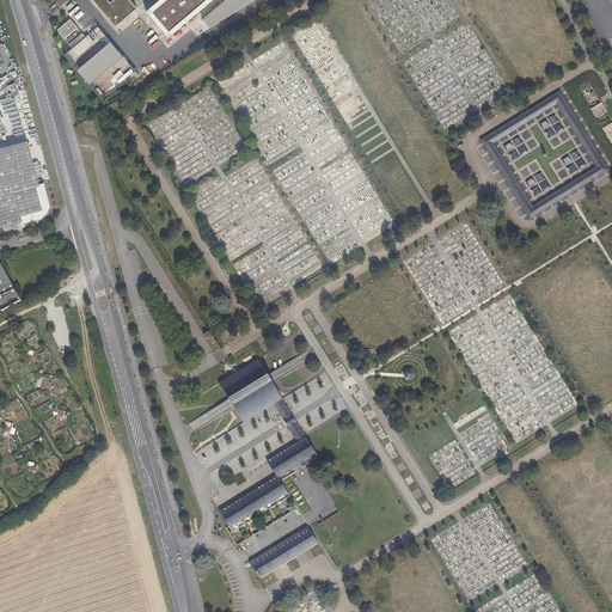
[(92,0),(109,18),(116,25),(138,7),(130,0),(155,0),(138,17),(159,43),(207,0),(92,0)]
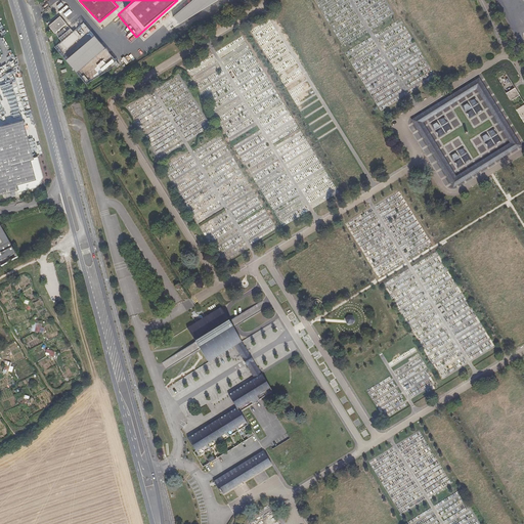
[(214,0),(187,0),(165,20),(172,28),(214,0)]
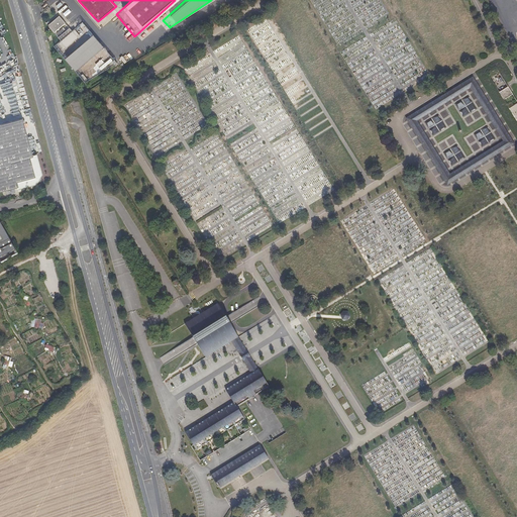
[(49,28),(61,18),(60,17),(47,27),(49,28)]
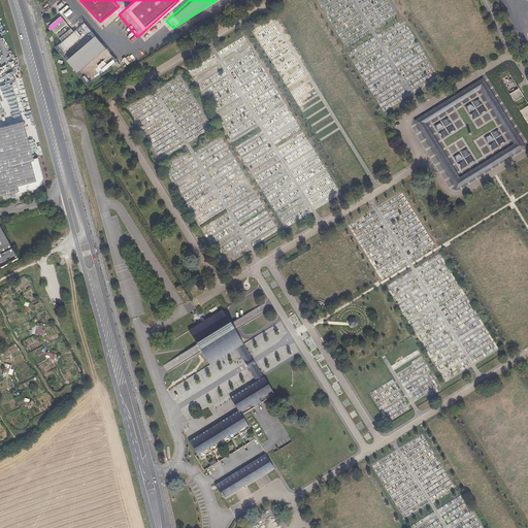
[(62,19),(51,29),(56,34),(67,24),(62,19)]
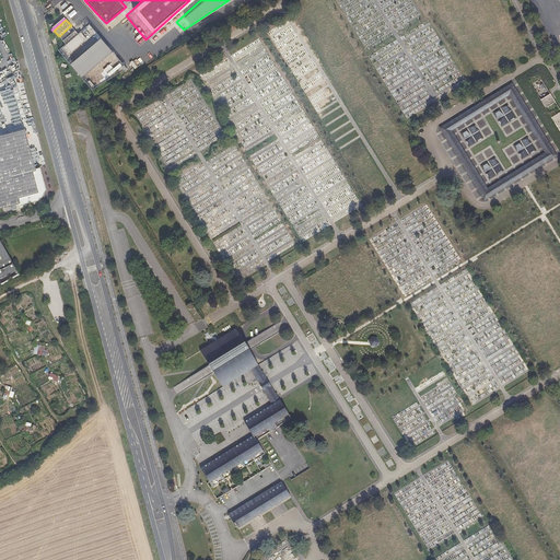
[(76,31),(63,42),(67,45),(79,34),(76,31)]
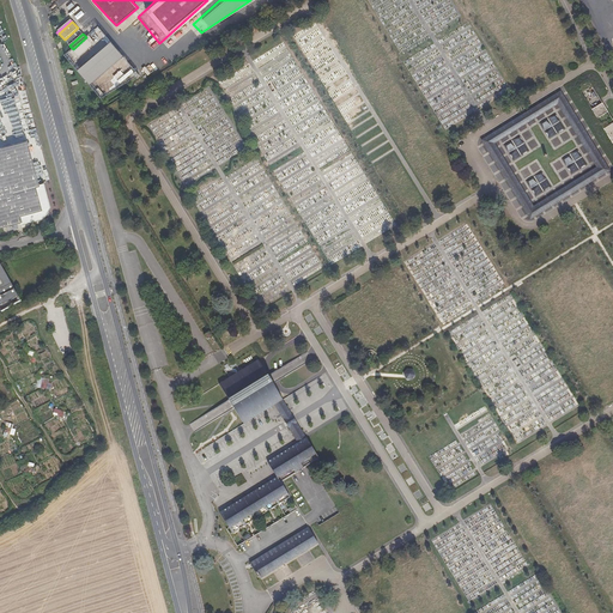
[(111,43),(109,44),(79,72),(91,86),(109,71),(125,58),(111,43)]
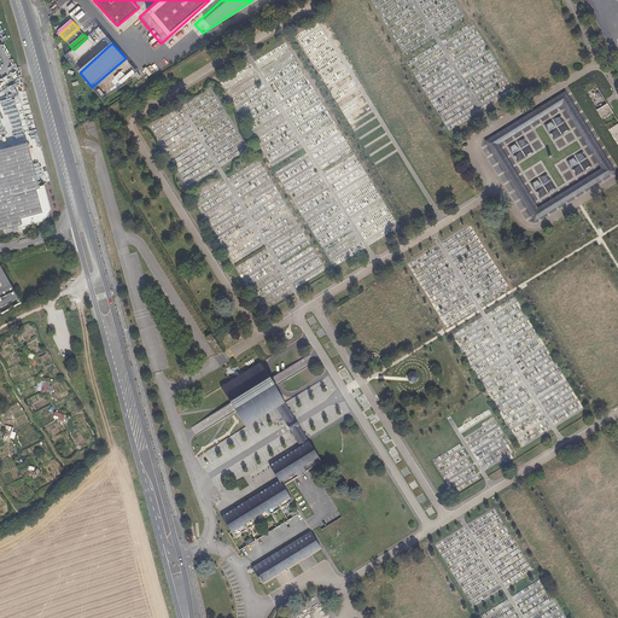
[(564,91),(484,139),(531,220),(612,172),(564,91)]
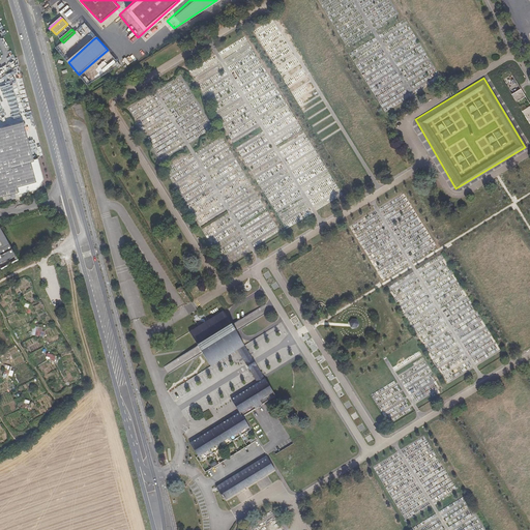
[(510,93),(514,101),(524,96),(521,88),(510,93)]
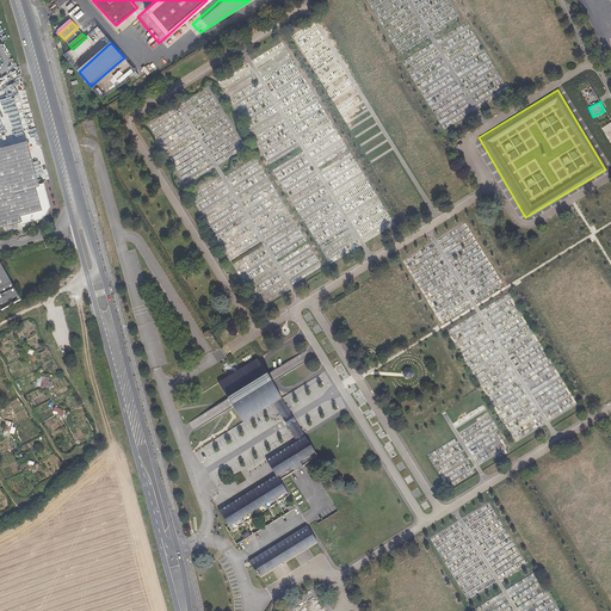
[(610,121),(600,127),(609,142),(610,141),(610,121)]
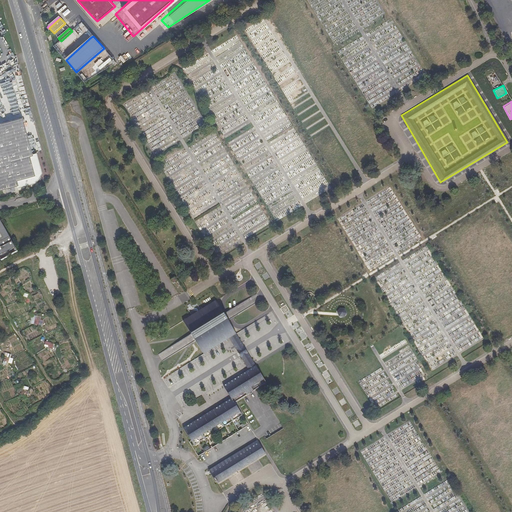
[(18,188),(37,182),(41,173),(37,155),(31,156),(21,117),(0,122),(0,189),(17,185),(18,188)]
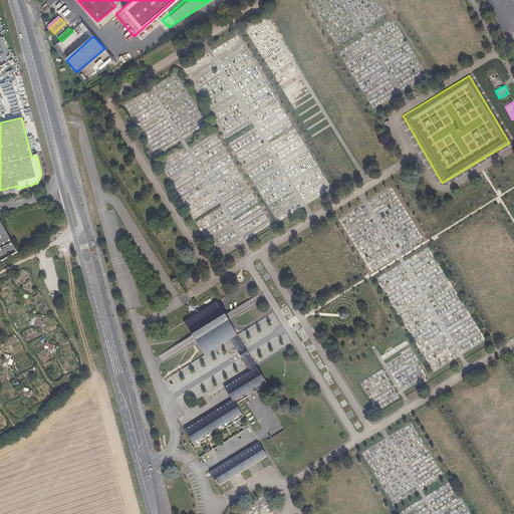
[(0,250),(2,254),(16,246),(0,219),(0,250)]
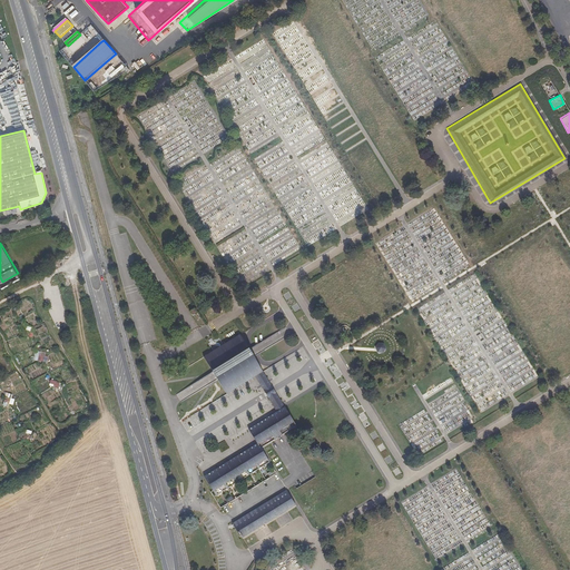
[(219,381),(227,394),(256,377),(264,372),(255,356),(253,353),(251,349),(242,335),(225,345),(212,354),(206,357),(214,372),(216,375),(218,379),(219,381)]
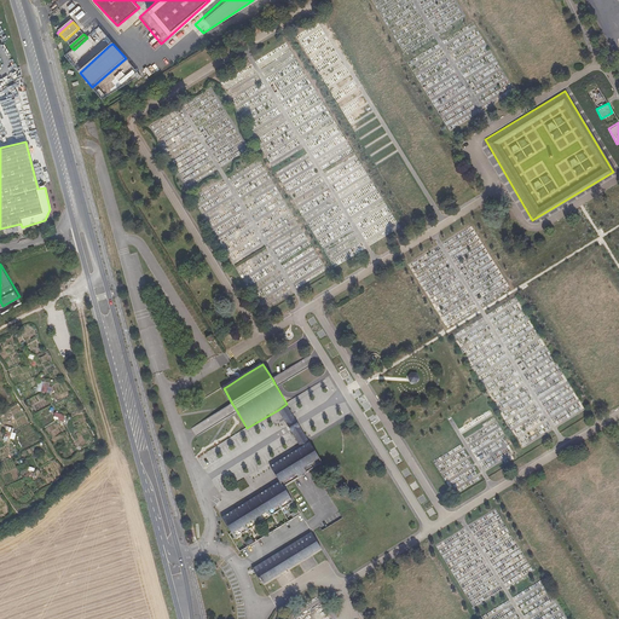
[(417,372),(411,372),(408,377),(410,382),(416,383),(420,379),(417,372)]
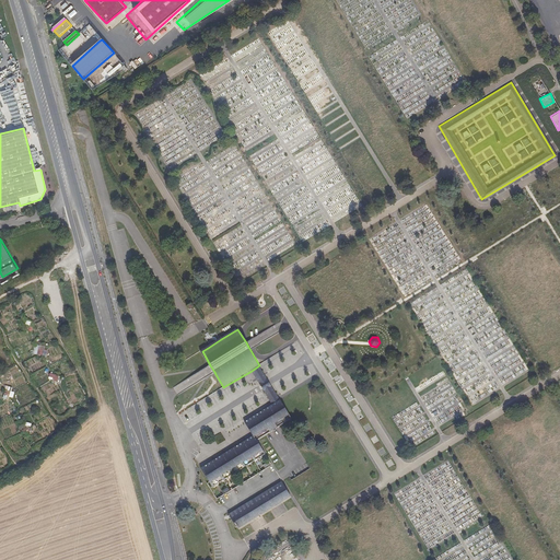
[(259,365),(252,371),(272,407),(281,401),(259,365)]
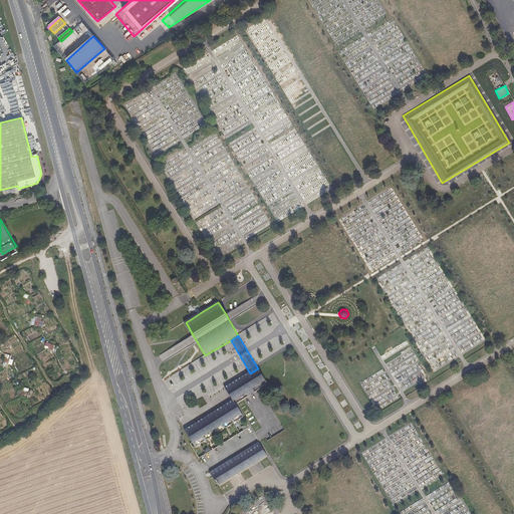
[(225,389),(232,402),(266,381),(258,368),(250,373),(225,389)]
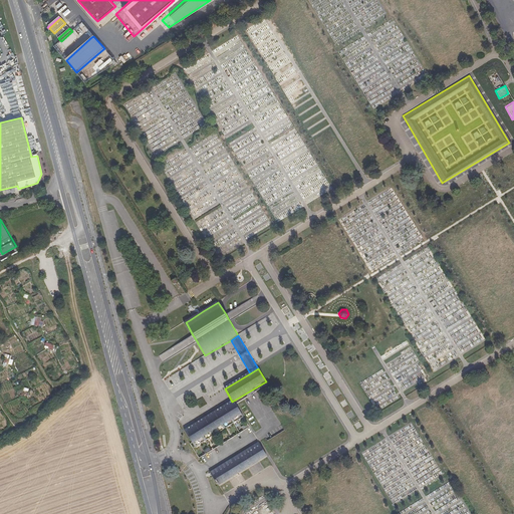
[(265,387),(266,381),(232,402),(235,406),(236,405),(265,387)]
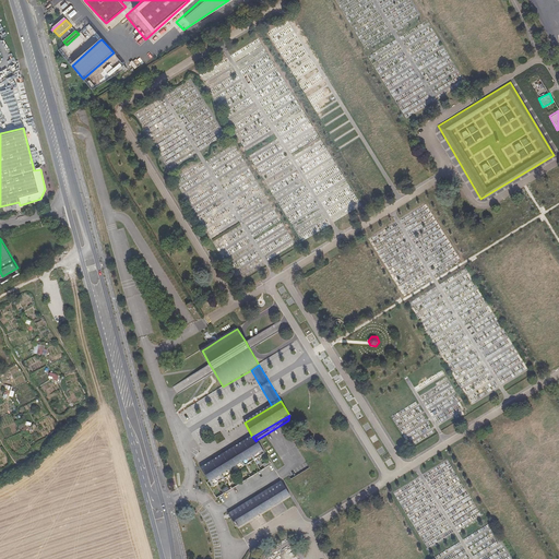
[(204,472),(256,441),(252,437),(201,467),(204,472)]
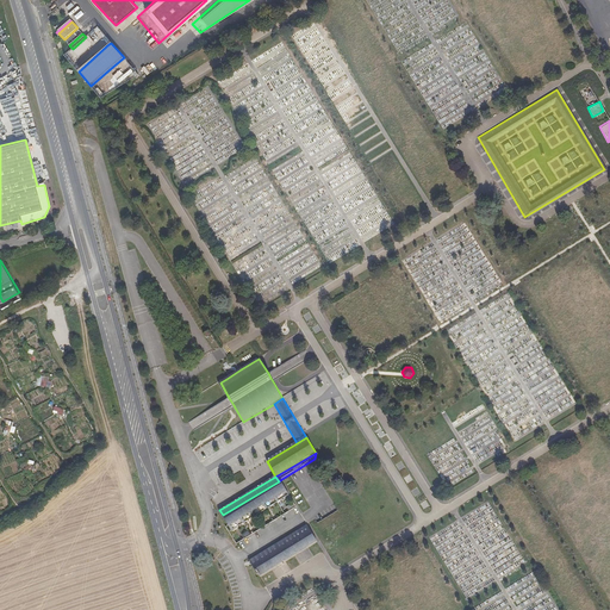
[(223,515),(231,530),(290,496),(280,480),(279,481),(223,515)]
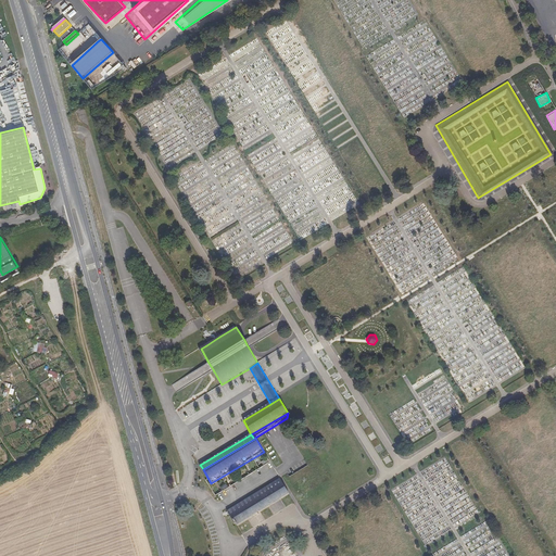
[(292,482),(312,474),(308,466),(289,475),(292,482)]
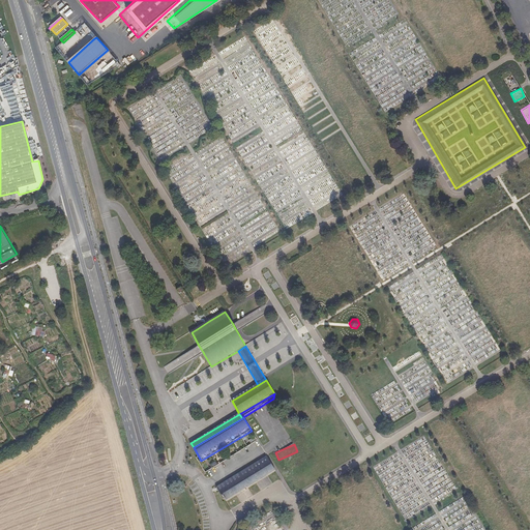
[(217,487),(225,501),(275,471),(267,458),(217,487)]
